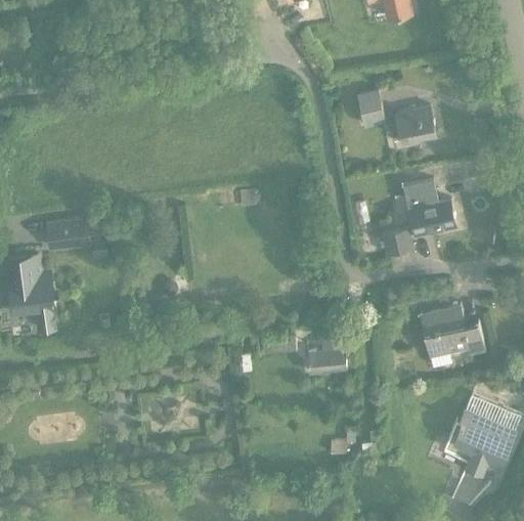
[(142,0),(144,10),(158,9),(157,0),(142,0)]
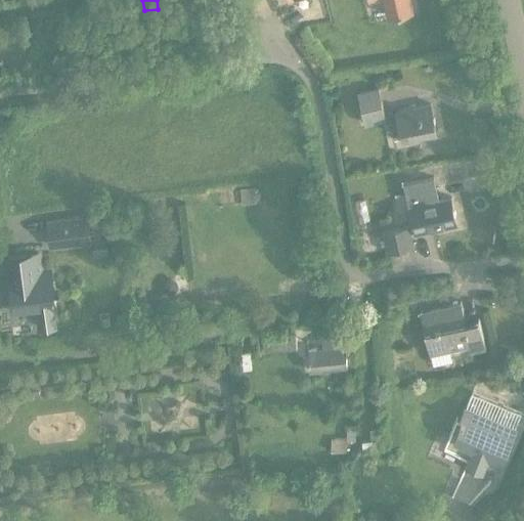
[(367,0),(368,4),(384,1),(387,17),(411,12),(408,0),(367,0)]
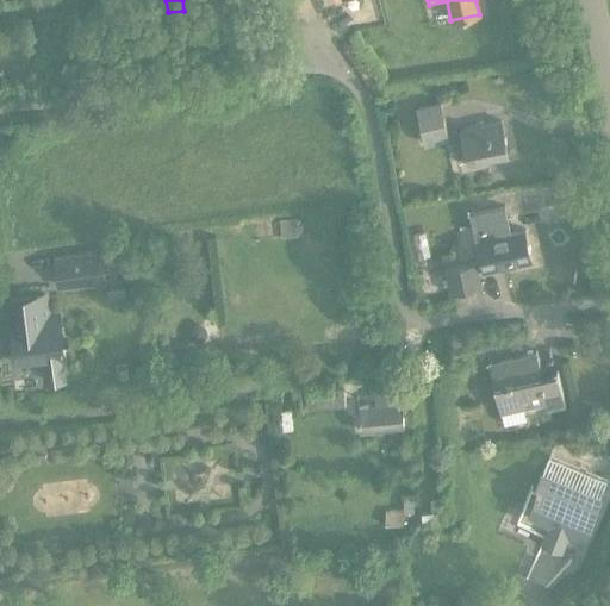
[(416,110),(425,148),(448,143),(440,105),(416,110)]
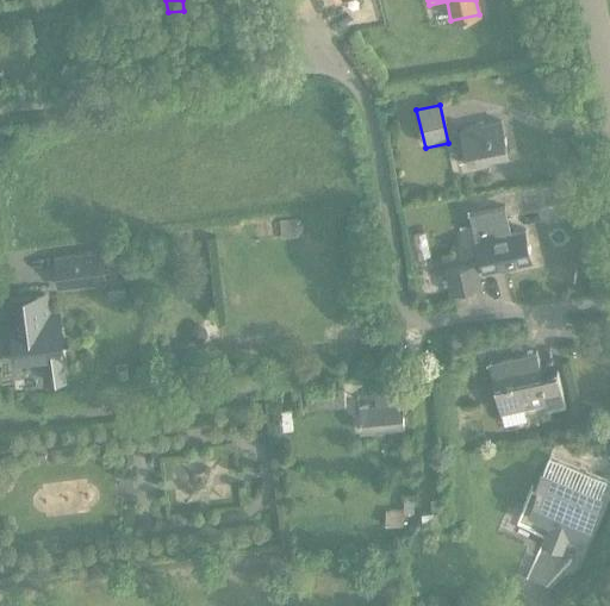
[(461,132),(468,163),(508,155),(500,124),(461,132)]
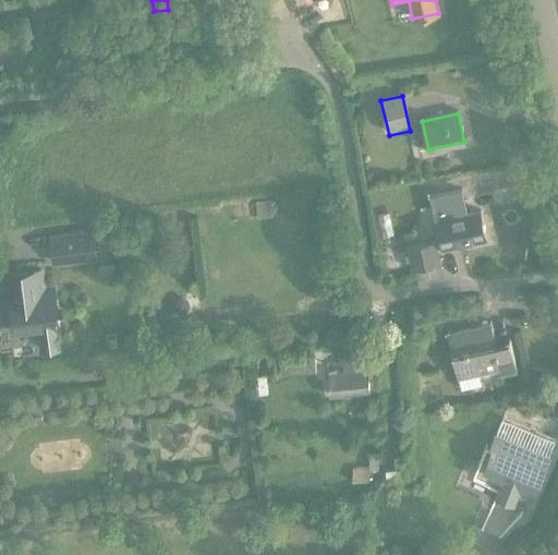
[(460,190),(429,197),(435,221),(441,250),(487,240),(481,212),(466,215),(460,190)]
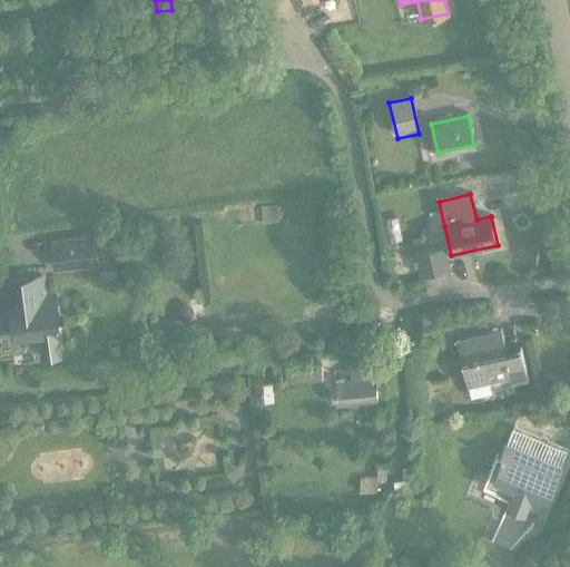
[(275,207),(261,208),(263,224),(276,223),(275,207)]
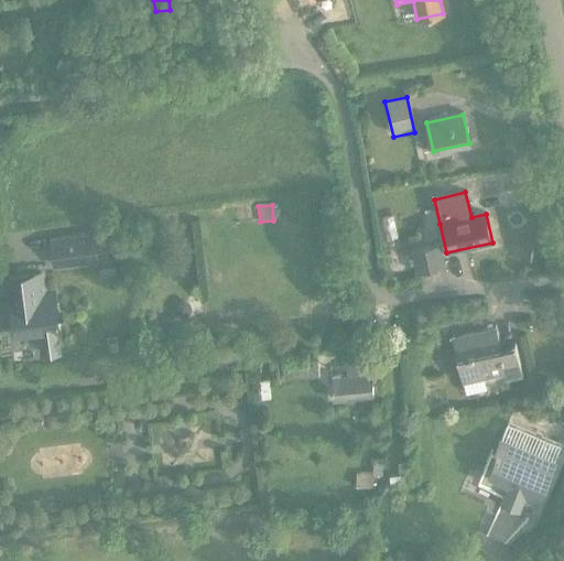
[(411,251),(416,273),(446,267),(441,245),(411,251)]
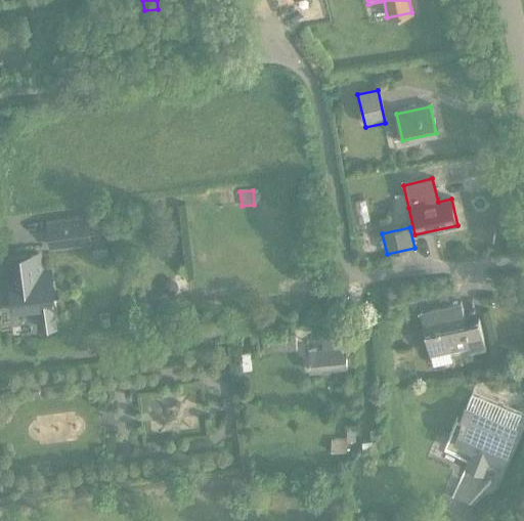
[(39,255),(6,260),(9,284),(12,314),(37,311),(39,330),(54,328),(52,309),(55,309),(51,278),(51,272),(41,274),(39,255)]
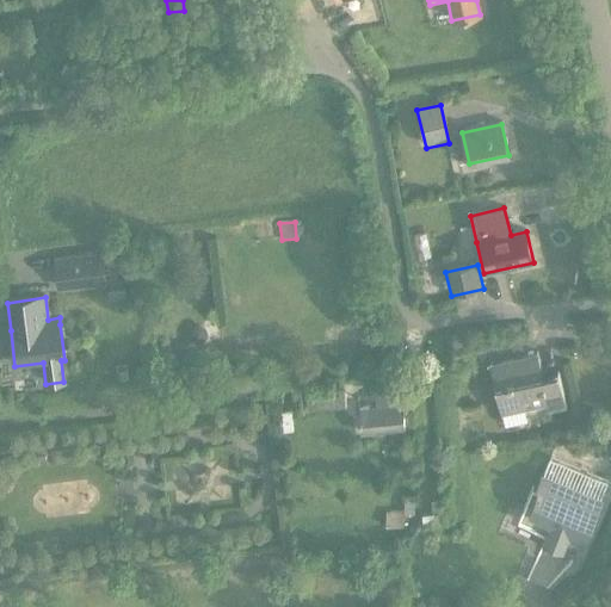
[(547,403),(549,410),(567,407),(559,373),(542,377),(537,357),(491,367),(503,416),(504,416),(506,427),(526,422),(524,409),(547,403)]
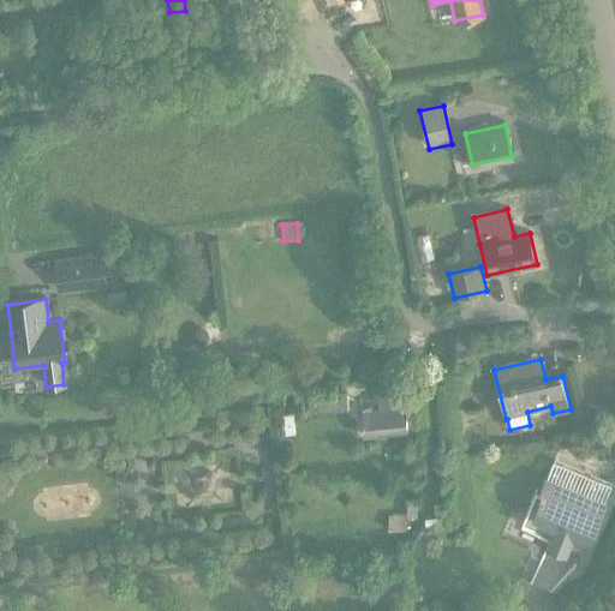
[(399,399),(305,409),(308,427),(305,429),(309,460),(407,448),(404,417),(401,417),(399,399)]
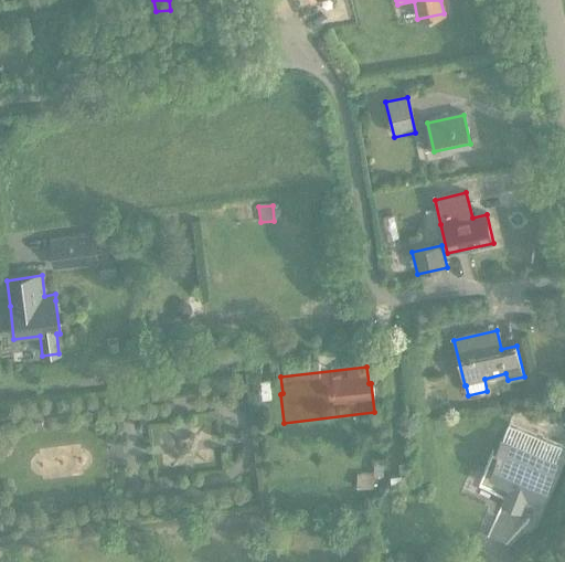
[(478,483),(504,494),(502,498),(520,505),(522,497),(536,504),(554,464),(501,442),(496,455),(491,453),(478,483)]
